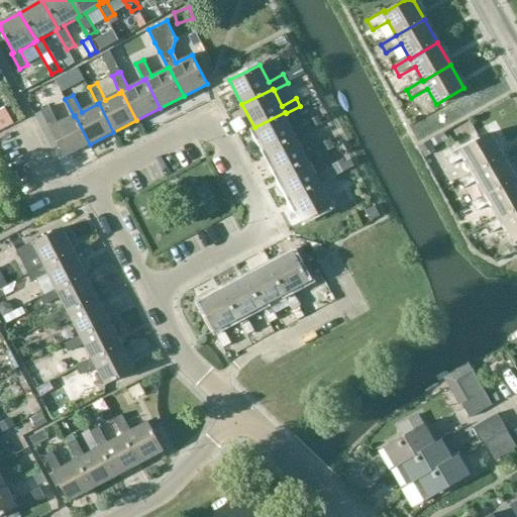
[(68,156),(90,144),(75,115),(74,116),(59,123),(50,106),(41,110),(42,111),(36,114),(55,149),(63,144),(68,156)]
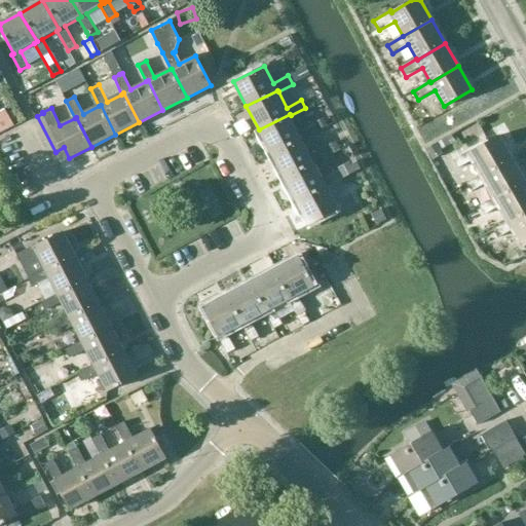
[(0,133),(8,128),(0,112),(0,133)]
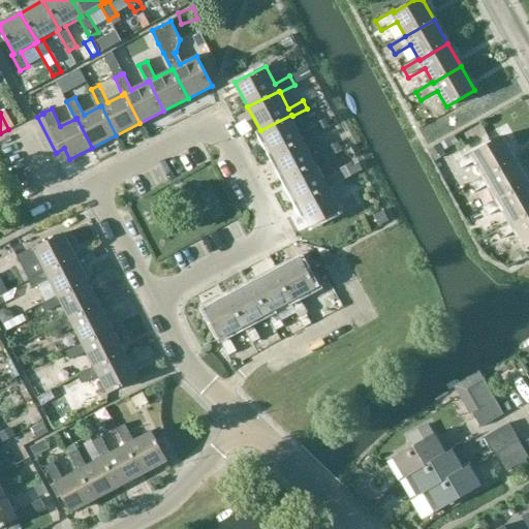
[(291,115),(260,130),(273,154),(304,137),(305,139),(319,131),(315,123),(300,131),(292,116),(291,115)]
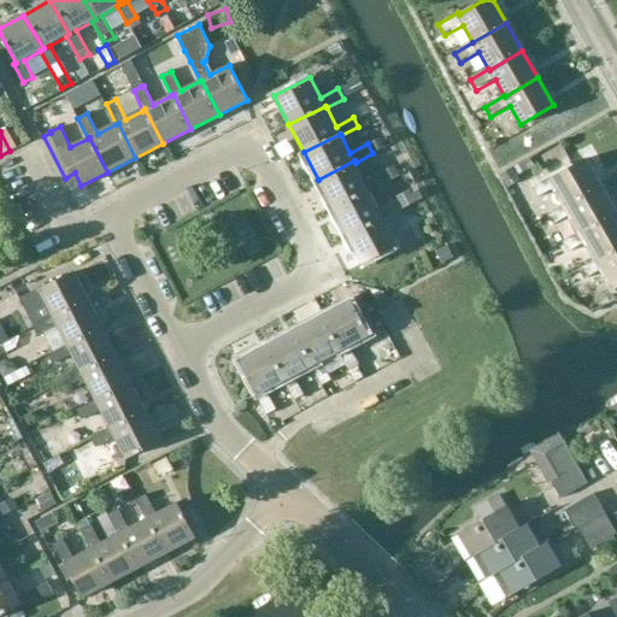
[(571,157),(591,146),(585,134),(565,145),(571,157)]
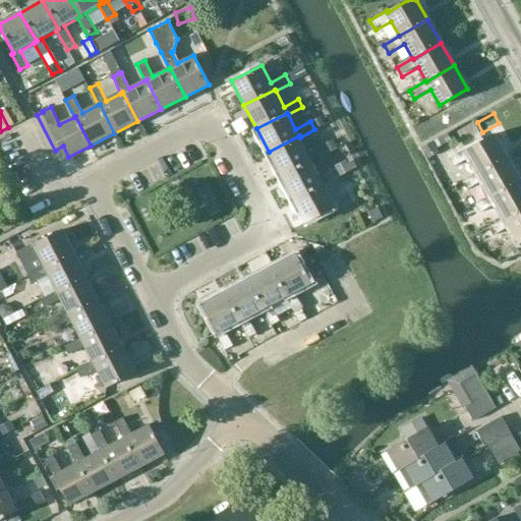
[(299,135),(269,152),(281,176),(303,164),(311,159),(312,161),(338,148),(334,139),(323,146),(308,153),(300,137),(299,135)]
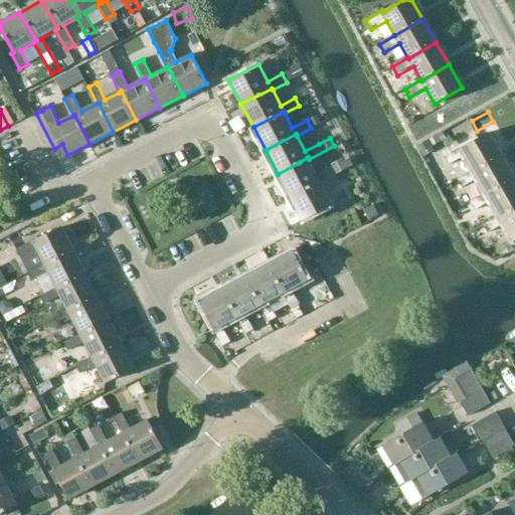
[(464,157),(472,172),(473,173),(502,156),(489,134),(462,150),(461,148),(445,158),(449,166),(464,157)]
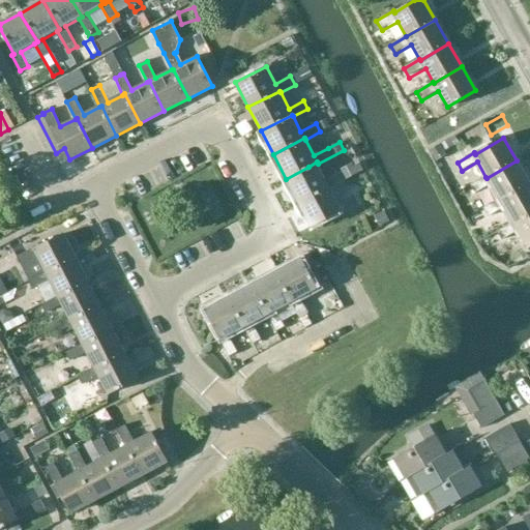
[(529,183),(517,160),(487,178),(486,177),(470,186),(475,195),(492,185),(500,200),(501,201),(529,183)]
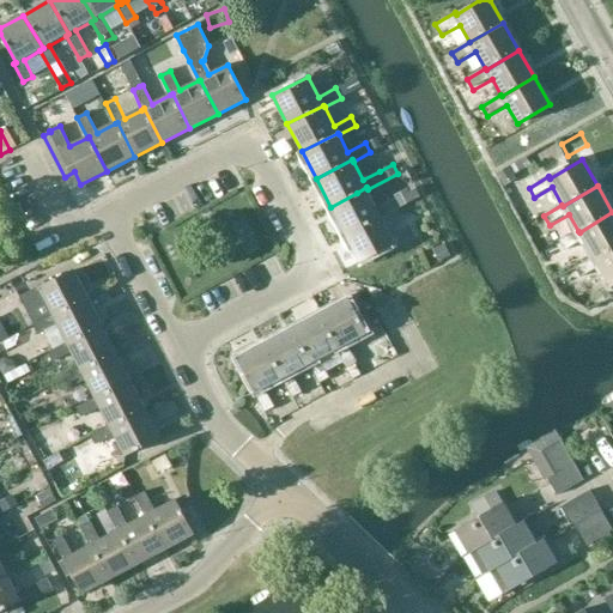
[(407,188),(394,195),(395,199),(378,208),(368,189),(366,187),(357,193),(331,207),(345,234),(381,216),(382,217),(382,218),(400,208),(420,198),(416,188),(410,192),(407,188)]
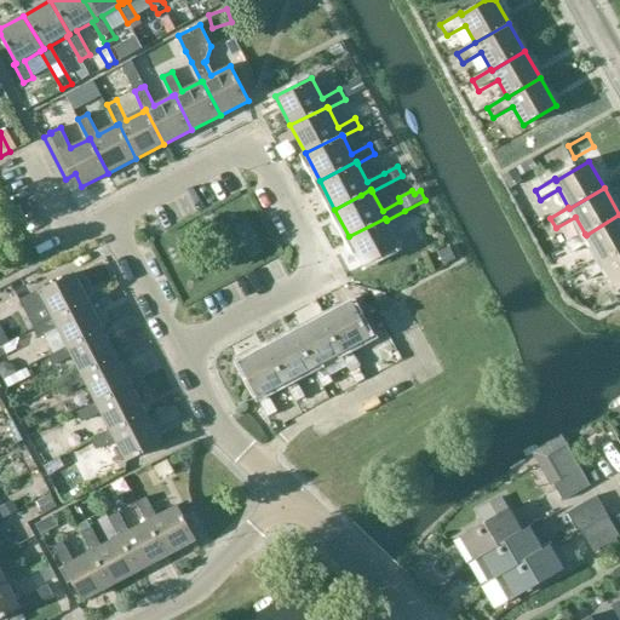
[(619,252),(619,214),(586,235),(585,234),(566,245),(572,256),(591,245),(601,260),(602,263),(619,252)]
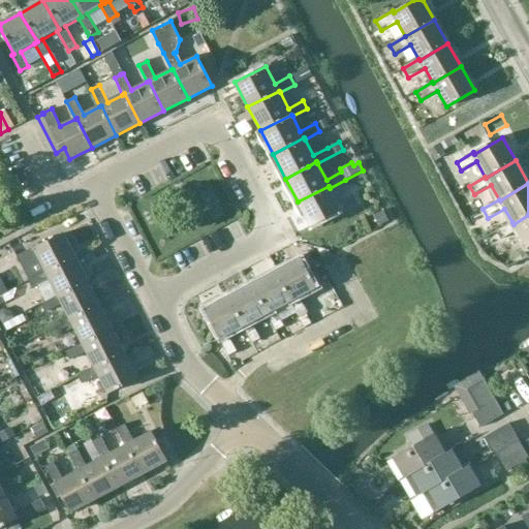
[(330,188),(330,187),(329,186),(298,201),(311,226),(340,211),(341,212),(358,204),(353,195),(338,204),(330,188)]
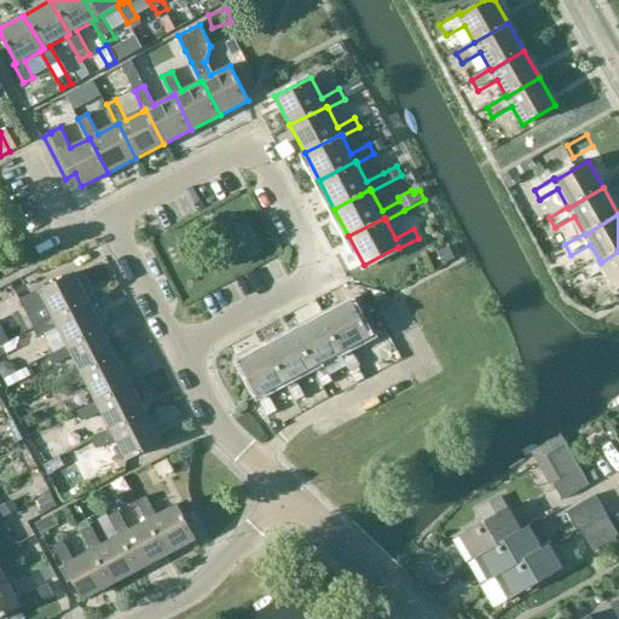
[(600,260),(580,271),(559,284),(563,291),(568,289),(570,290),(606,270),(617,289),(618,288),(618,252),(601,262),(600,260)]
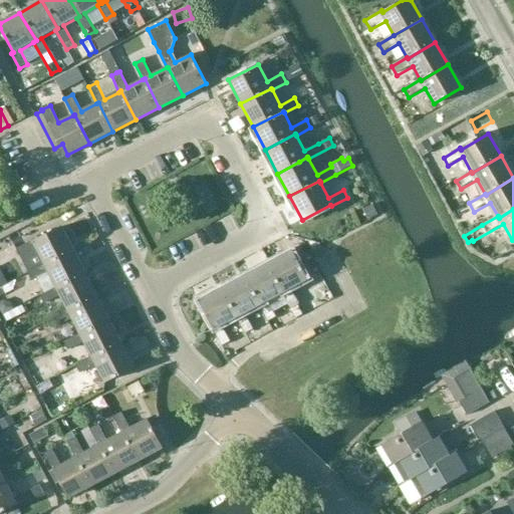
[(37,250),(44,264),(45,266),(75,252),(63,228),(35,242),(34,241),(17,249),(21,258),(37,250)]
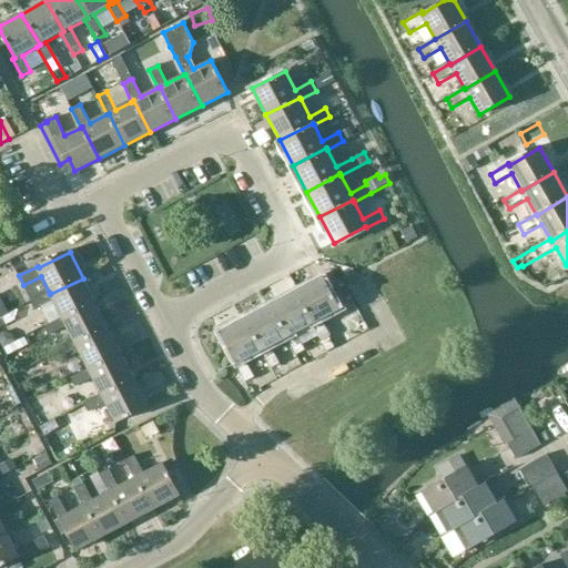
[(341,310),(323,276),(296,291),(314,324),(312,325),(321,342),(322,342),(327,351),(335,346),(321,321),(341,310)]
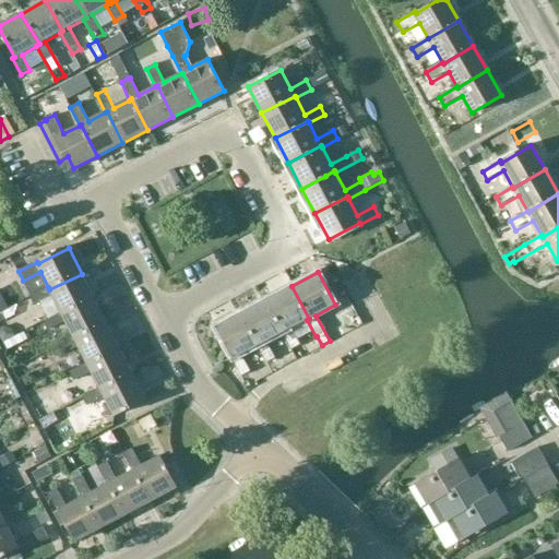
[(95,299),(82,274),(49,289),(48,287),(31,296),(35,305),(52,296),(61,313),(61,314),(95,299)]
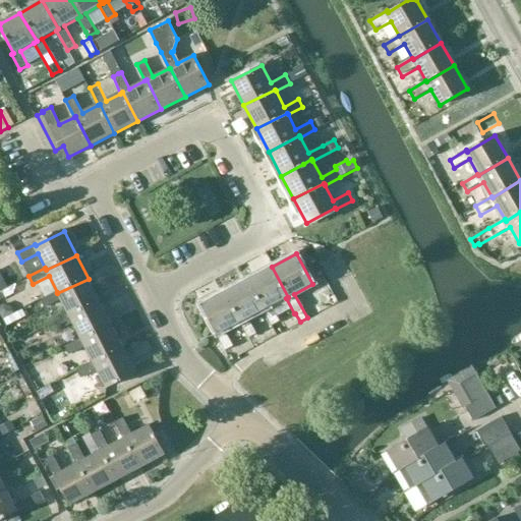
[(0,265),(0,287),(10,282),(0,265)]
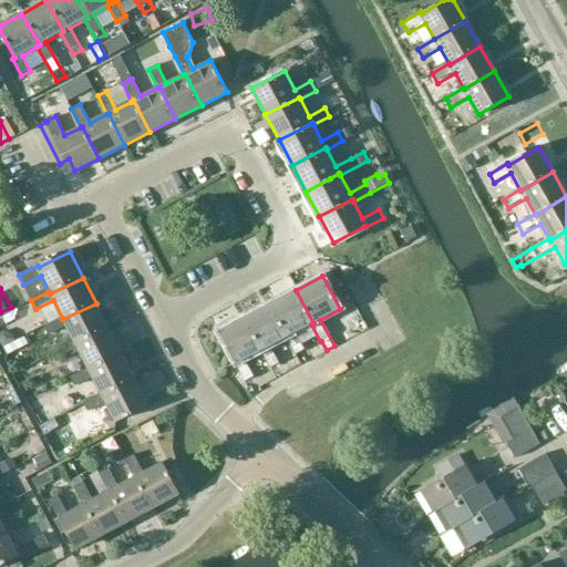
[(313,323),(296,290),(269,303),(287,338),(286,338),(295,354),(305,350),(296,332),(311,325),(313,323)]
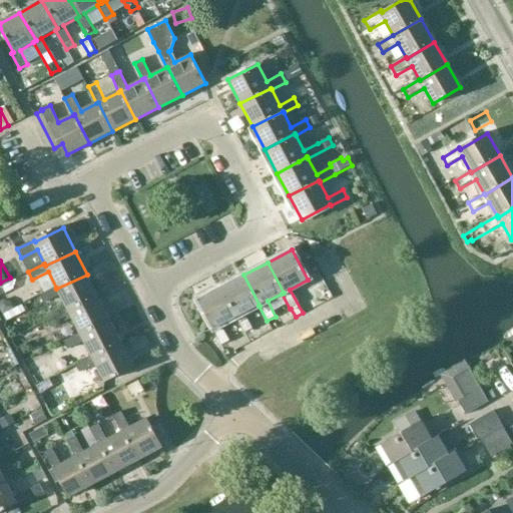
[(98,298),(87,275),(56,289),(56,288),(40,295),(44,303),(60,296),(67,310),(68,313),(98,298)]
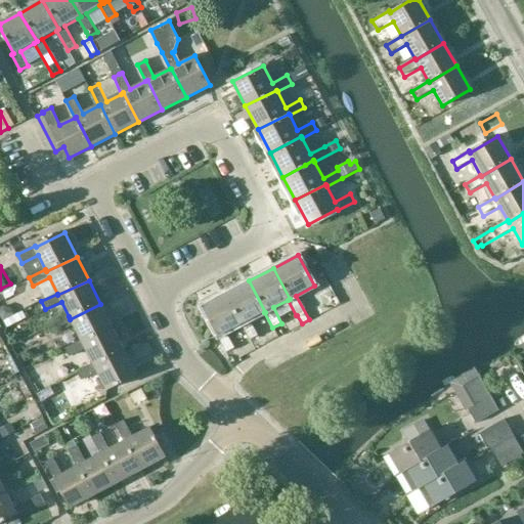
[(265,312),(249,280),(227,293),(243,323),(241,324),(249,341),(258,336),(249,320),(264,312),(265,312)]
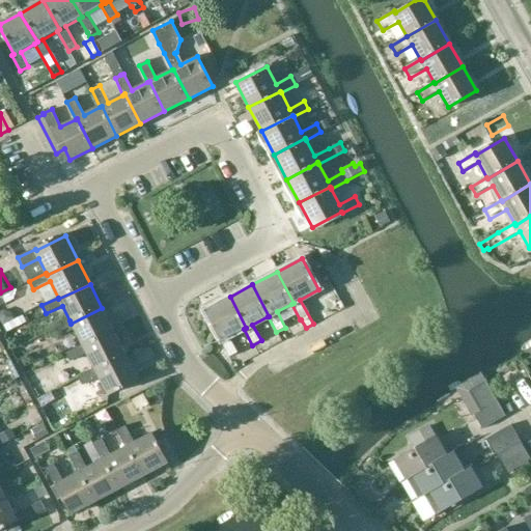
[(246,328),(230,297),(205,309),(222,339),(220,340),(228,357),(238,353),(229,337),(244,329),(246,328)]
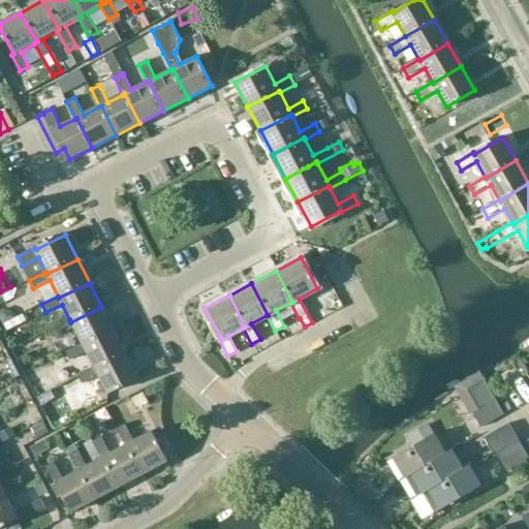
[(114,332),(101,307),(70,322),(69,319),(54,328),(58,336),(73,328),(82,344),(83,347),(114,332)]
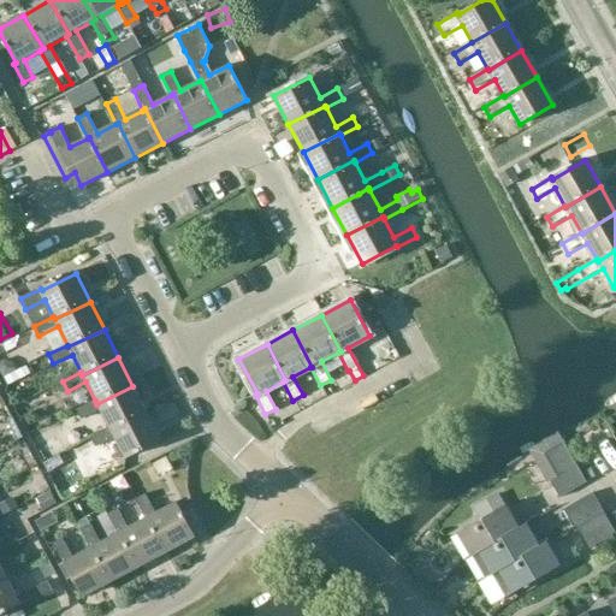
[(147,414),(132,386),(96,404),(95,401),(77,409),(82,420),(100,410),(110,428),(111,432),(147,414)]
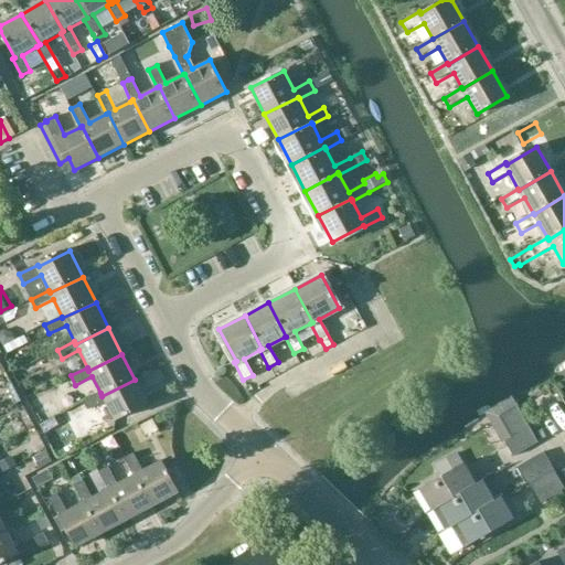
[(147,405),(135,380),(102,396),(100,393),(83,402),(88,411),(105,402),(115,422),(147,405)]
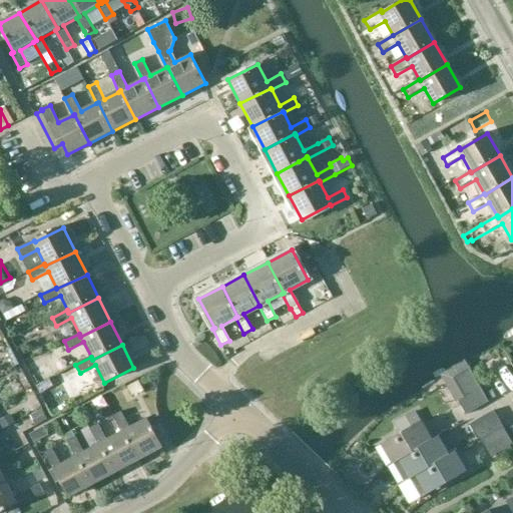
[(487,402),(468,369),(452,379),(463,397),(457,401),(466,415),(487,402)]
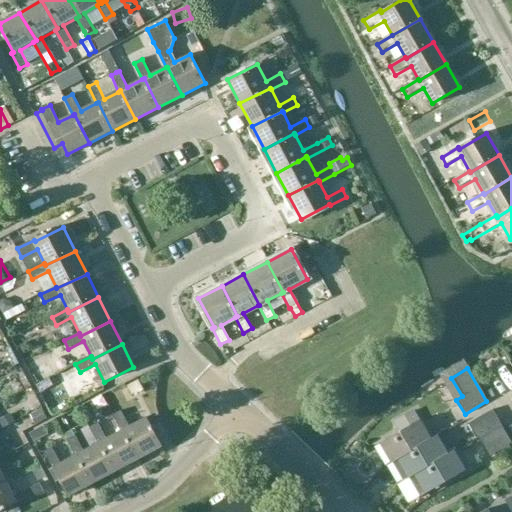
[(60,381),(45,389),(54,407),(70,399),(60,381)]
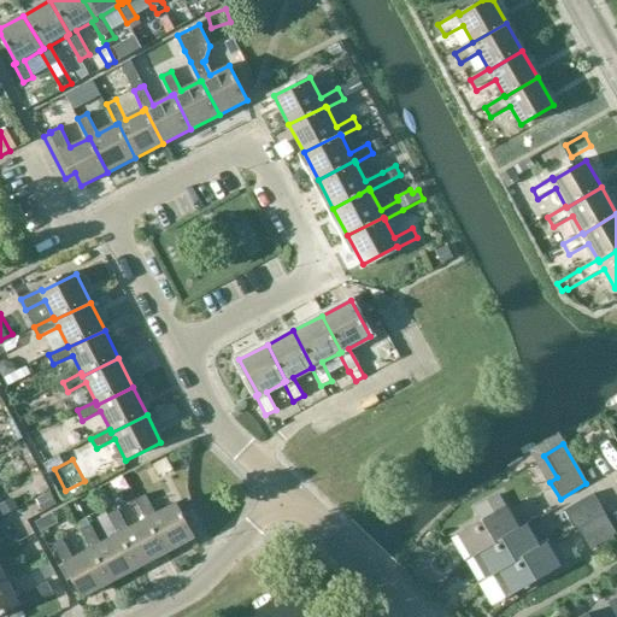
[(133,494),(146,519),(148,518),(166,552),(194,538),(176,504),(156,515),(141,489),(133,494)]
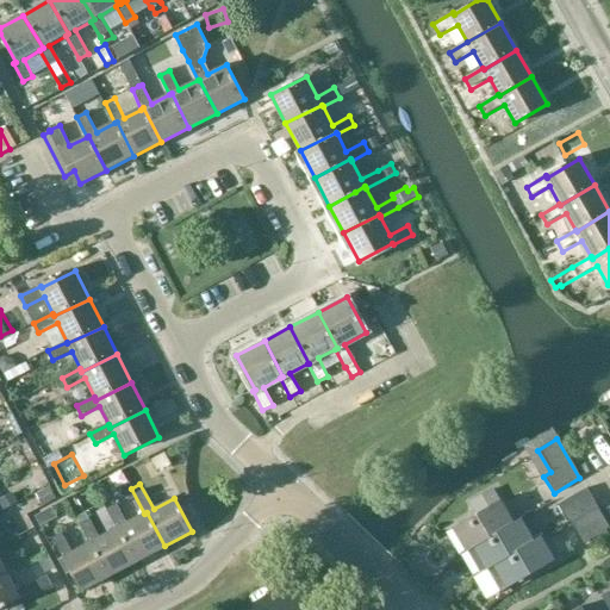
[(585,487),(556,504),(567,522),(570,521),(597,506),(585,487)]
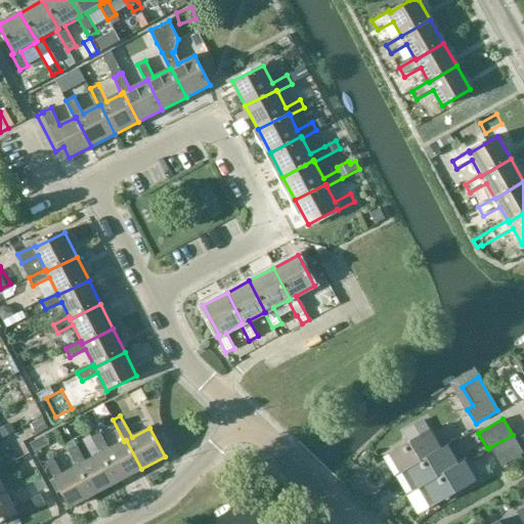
[(89,433),(90,436),(91,436),(100,453),(101,453),(118,482),(141,469),(126,440),(124,441),(108,449),(97,428),(89,433)]
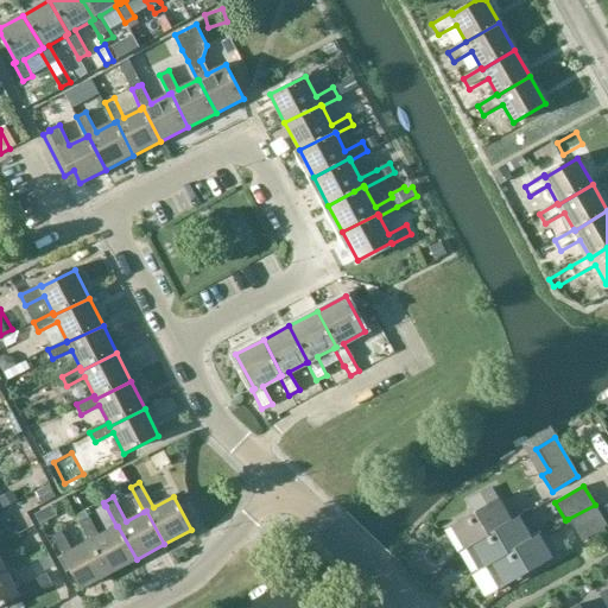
[(498,499),(451,526),(466,550),(467,550),(512,523),(498,499)]
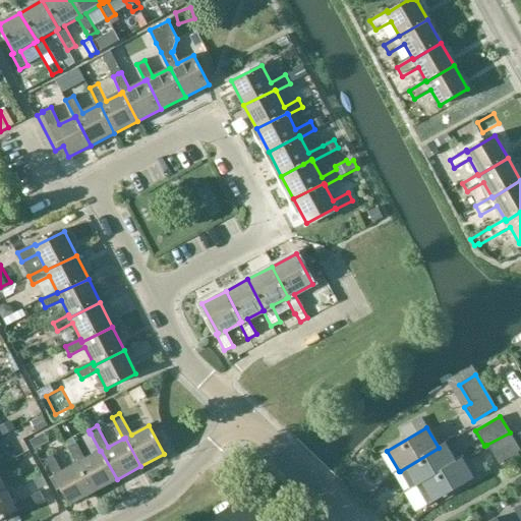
[(510,432),(486,445),(498,464),(520,451),(510,432)]
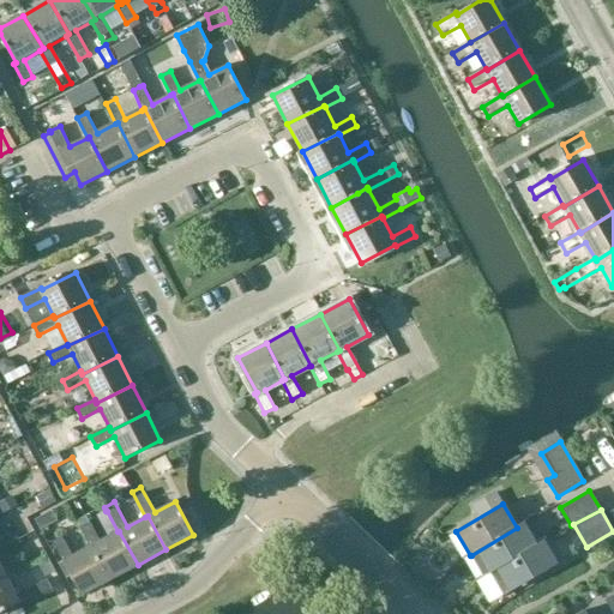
[(107,511),(106,511),(97,516),(108,537),(100,541),(90,522),(80,528),(91,547),(110,581),(138,565),(119,531),(118,531),(107,511)]
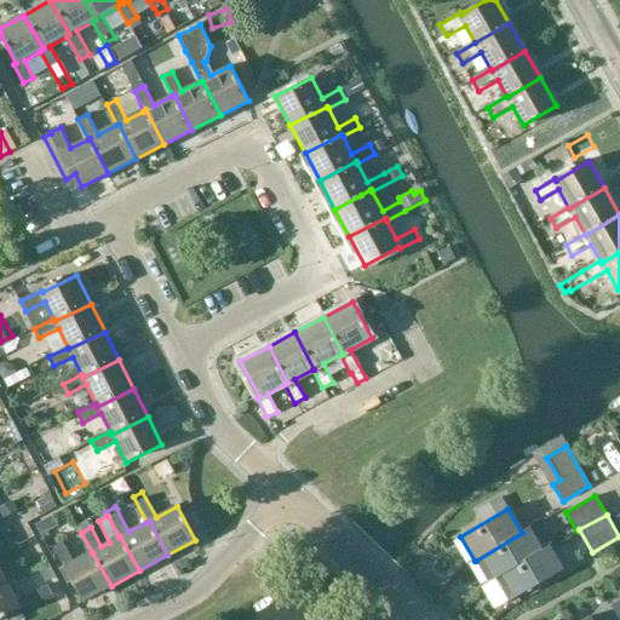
[(50,517),(46,520),(35,526),(45,544),(59,535),(50,517)]
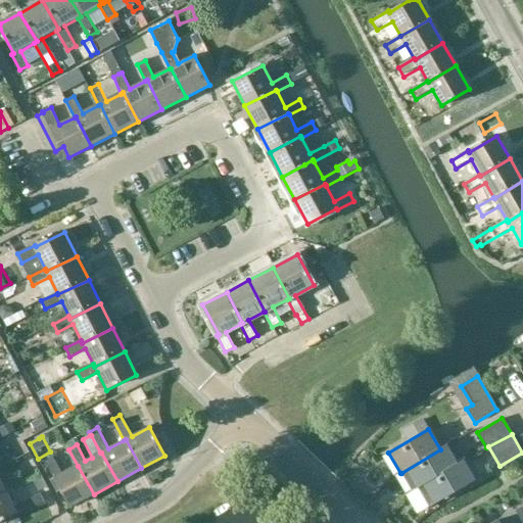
[(446,445),(401,473),(412,490),(411,491),(412,492),(418,488),(457,464),(446,445)]
